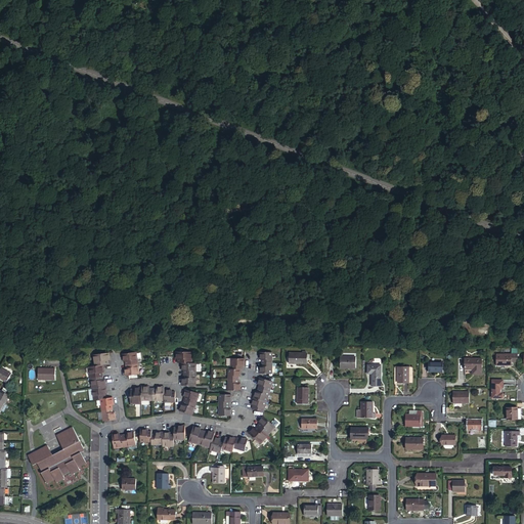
[(175,352),(175,360),(177,360),(176,364),(181,364),(190,364),(190,360),(191,360),(191,353),(175,352)]
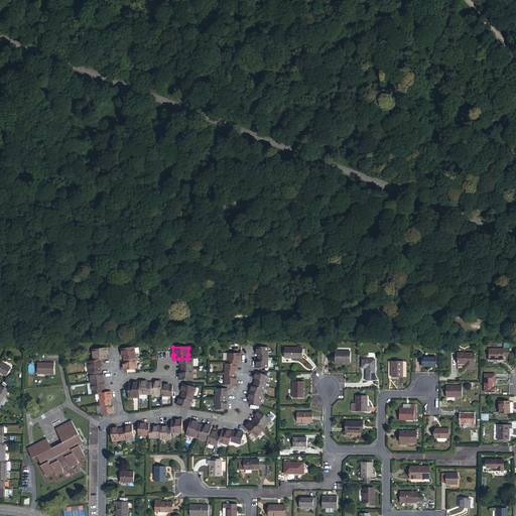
[(108,356),(107,348),(91,351),(92,358),(93,358),(93,361),(101,360),(106,360),(105,356),(106,356),(108,356)]
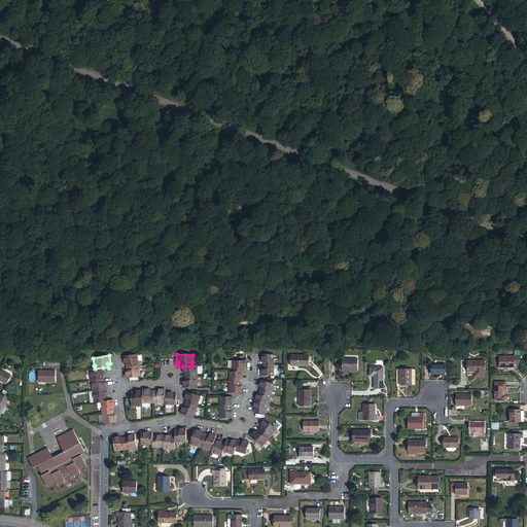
[(137,355),(123,357),(124,365),(125,364),(127,364),(127,369),(137,366),(137,363),(138,363),(137,355)]
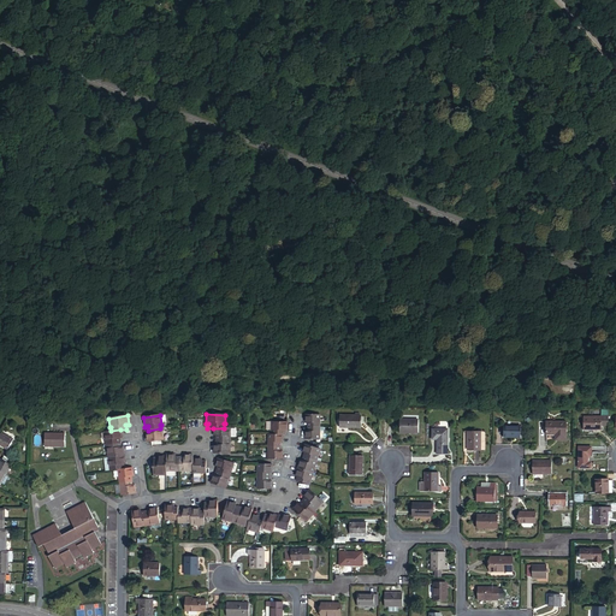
[(308,427),(319,427),(319,424),(319,415),(306,415),(306,424),(307,424),(308,424),(308,427)]
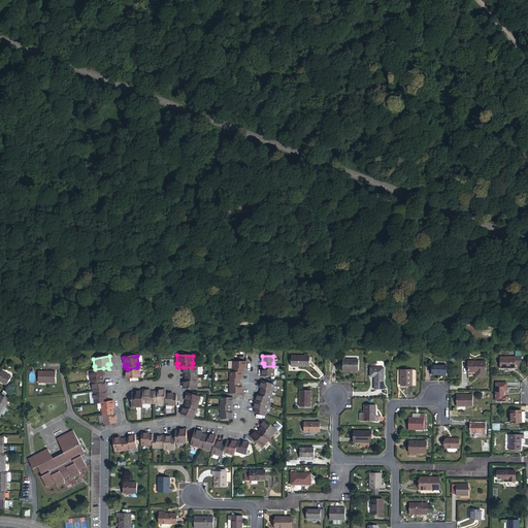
[(306,356),(289,356),(289,366),(307,366),(306,356)]
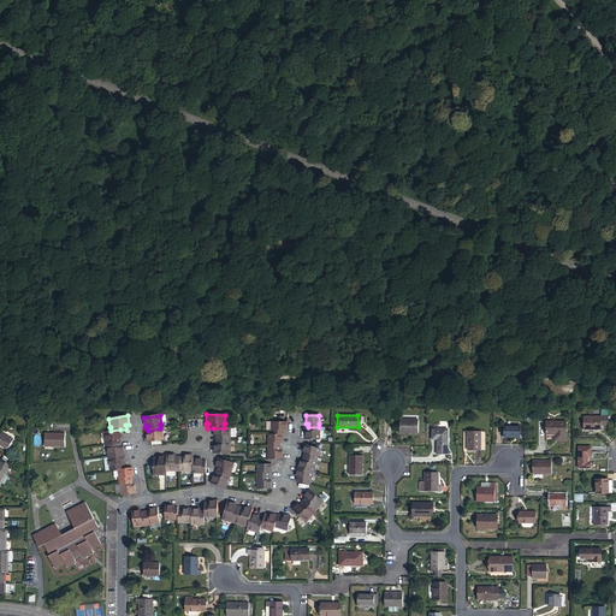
[(608,418),(582,418),(582,430),(599,431),(599,426),(608,426),(608,418)]
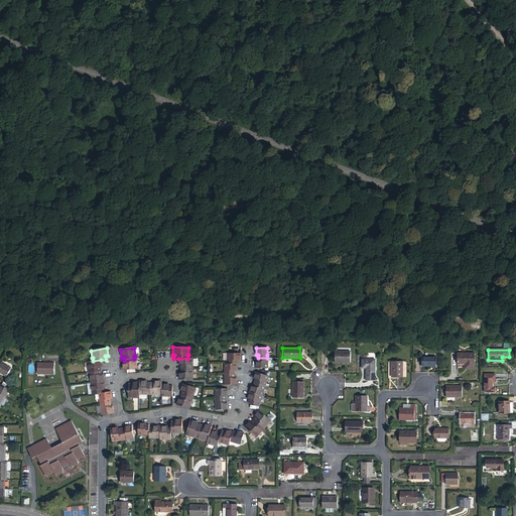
[(349,351),(333,351),(334,362),(349,362),(349,351)]
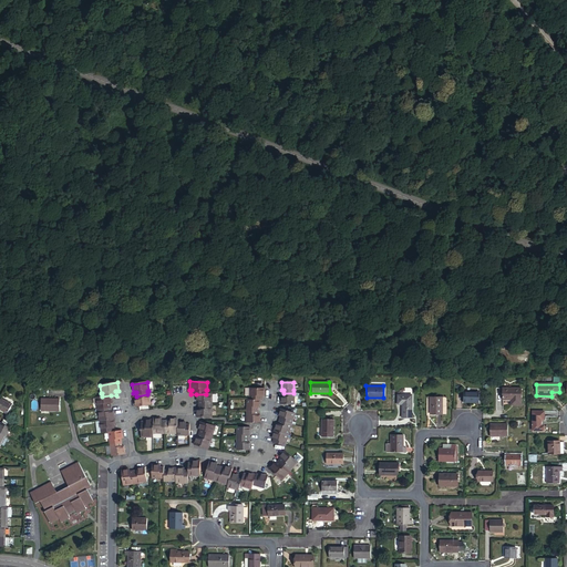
[(264,397),(264,389),(249,389),(249,397),(249,401),(260,401),(261,401),(261,397),(263,397),(264,397)]
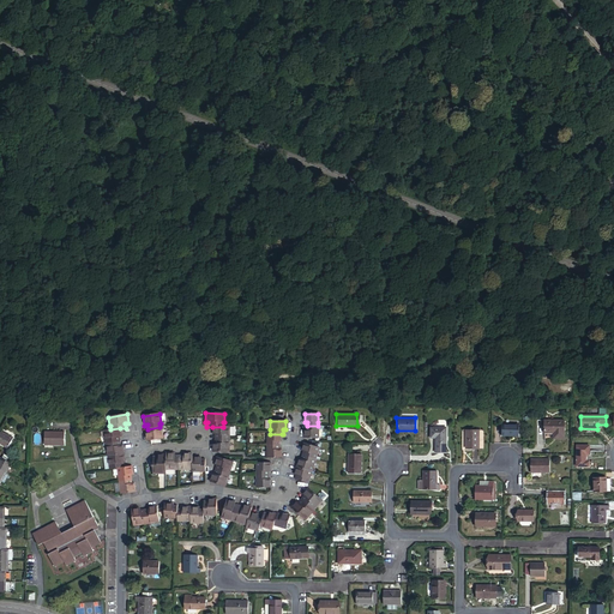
[(563,440),(564,422),(543,422),(543,435),(555,435),(555,440),(563,440)]
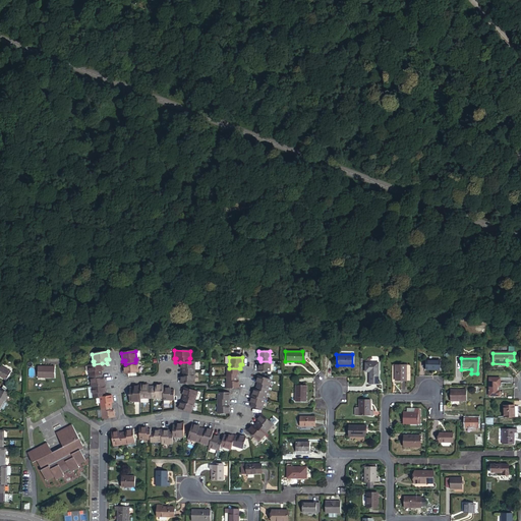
[(440,359),(425,359),(425,368),(440,368),(440,359)]
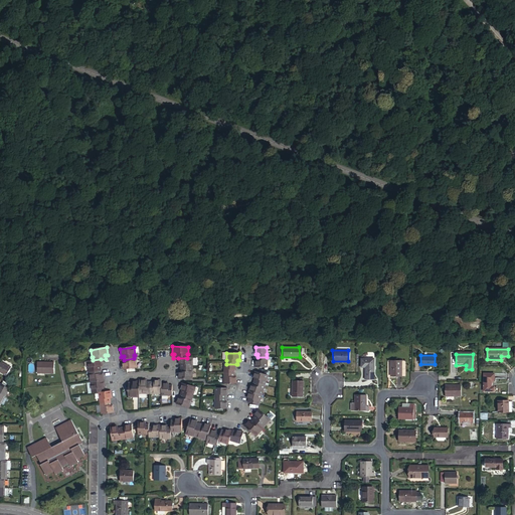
[(267,361),(267,357),(258,357),(258,361),(256,361),(255,361),(255,368),(267,367),(267,361)]
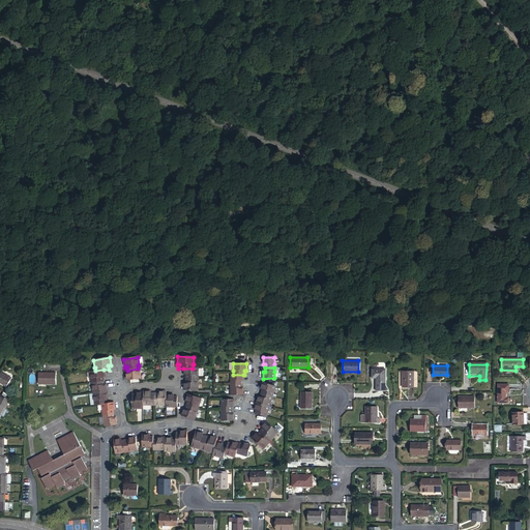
[(139,373),(138,369),(127,371),(128,374),(126,374),(125,374),(126,382),(129,381),(141,380),(140,373),(139,373)]
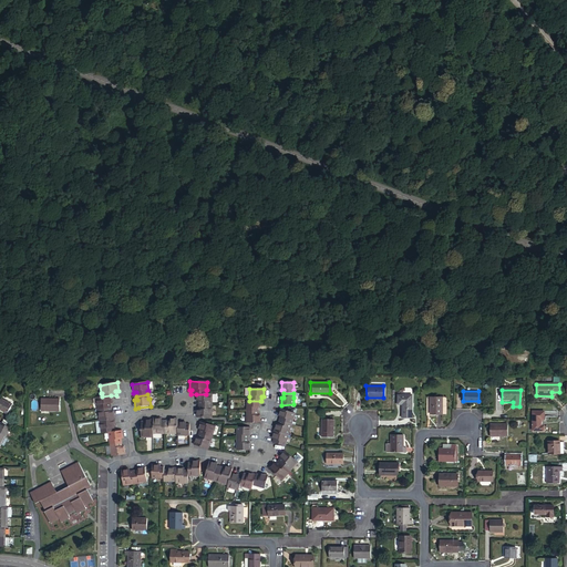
[(206,394),(196,394),(196,402),(198,402),(199,402),(199,406),(212,406),(212,402),(212,394),(206,394)]
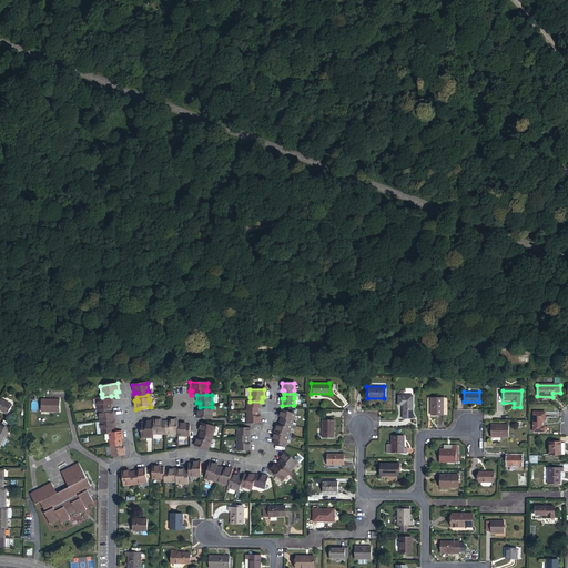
[(411,395),(396,395),(396,404),(401,404),(401,415),(411,415),(411,395)]
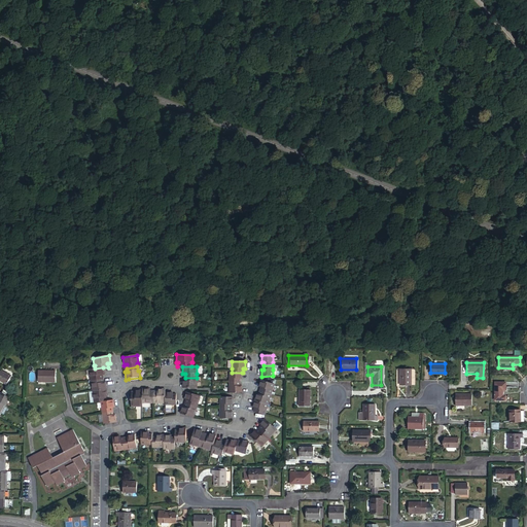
[(103,367),(95,369),(89,370),(90,377),(91,377),(91,381),(101,380),(101,376),(103,376),(104,376),(103,367)]
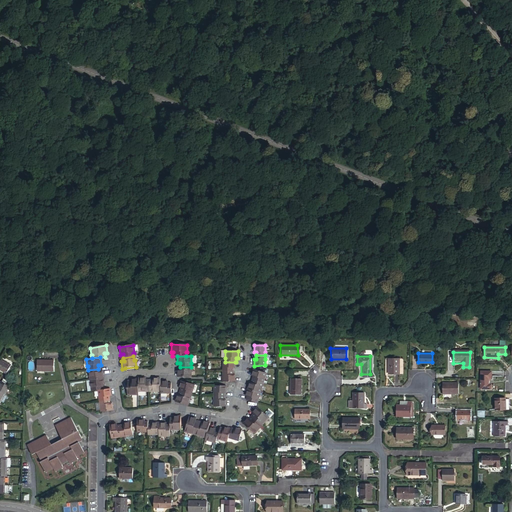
[(398,358),(388,358),(388,374),(398,374),(398,358)]
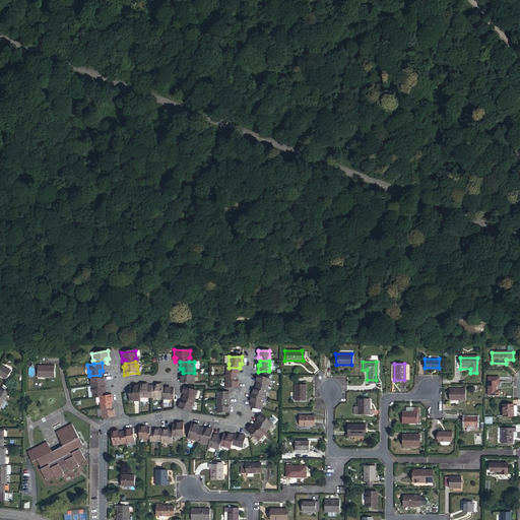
[(10,372),(0,366),(0,376),(6,380),(10,372)]
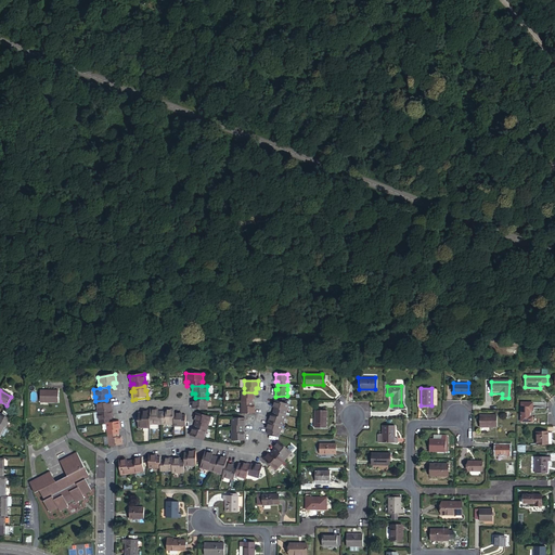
[(59,391),(41,391),(41,403),(59,403),(59,391)]
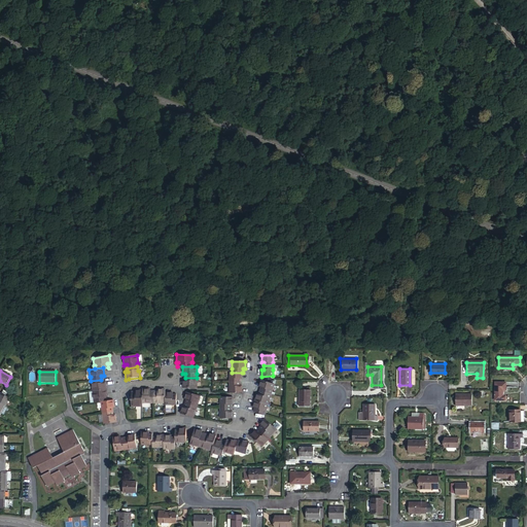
[(230,380),(230,383),(239,383),(239,380),(240,380),(242,380),(242,373),(232,373),(230,373),(230,380)]
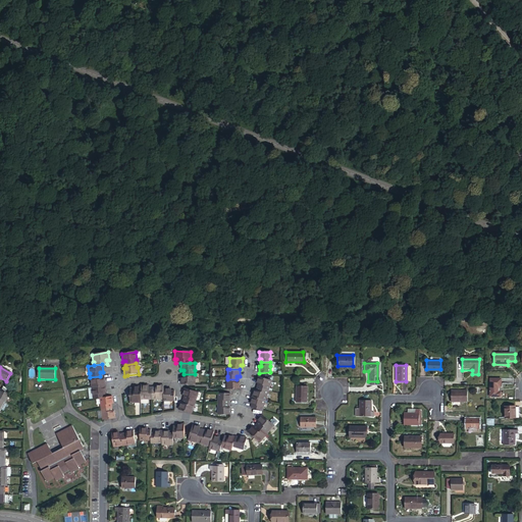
[(180,385),(195,385),(195,378),(195,374),(184,374),(184,377),(183,377),(180,377),(180,385)]
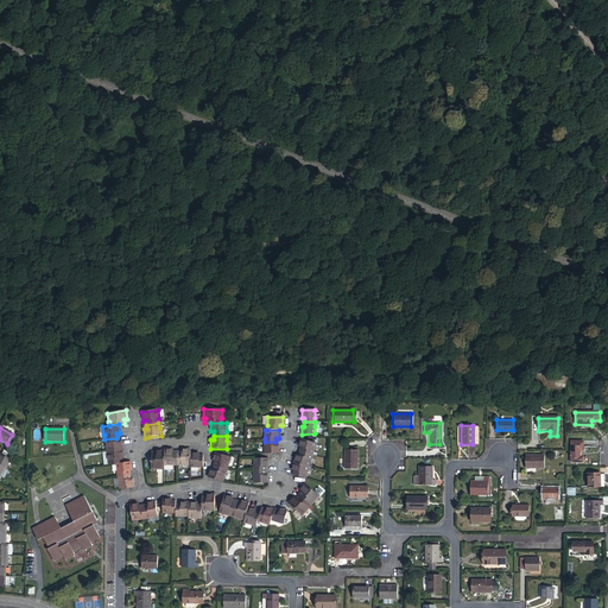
[(116,438),(105,439),(106,443),(105,444),(106,453),(122,450),(121,442),(120,442),(118,442),(116,438)]
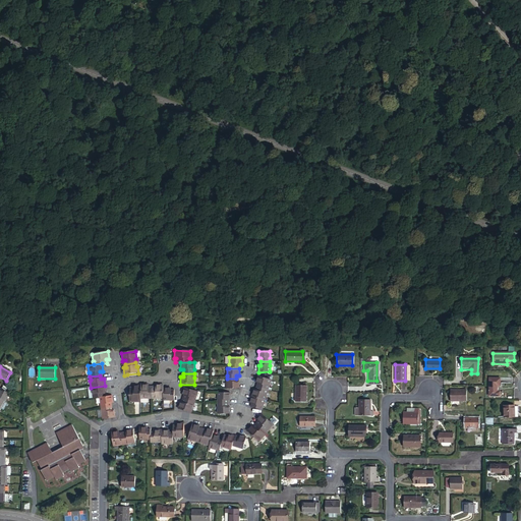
[(271,381),(267,379),(257,377),(256,384),(257,384),(258,384),(257,388),(267,390),(268,387),(269,387),(271,381)]
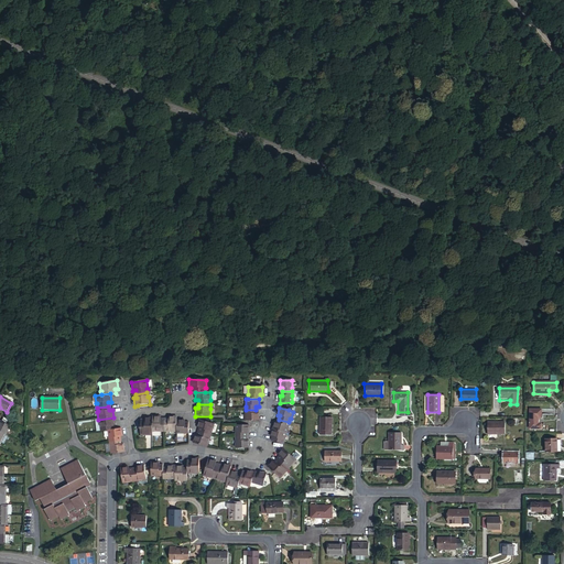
[(246,413),(246,422),(258,421),(258,414),(257,414),(256,414),(256,410),(246,410),(246,413)]
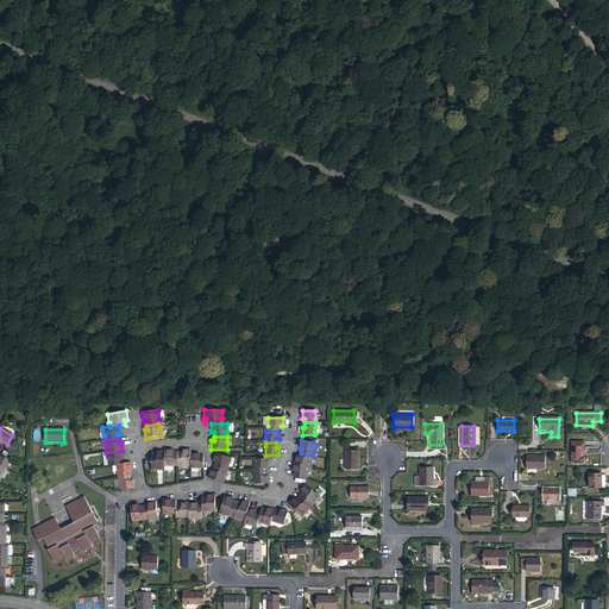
[(572,458),(581,458),(581,451),(584,451),(584,443),(572,443),(572,458)]
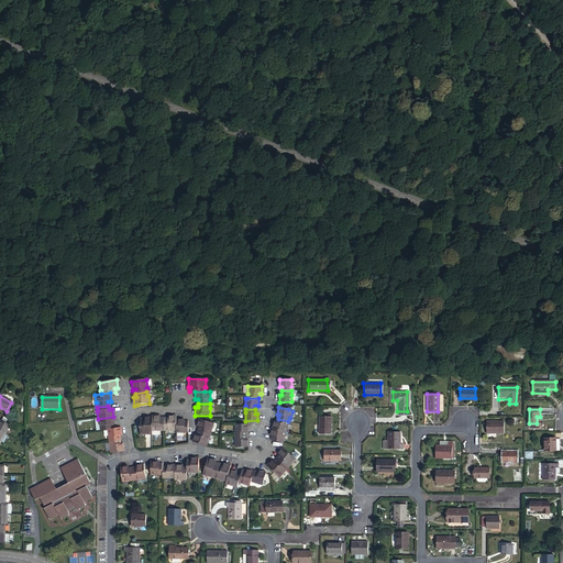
[(113,417),(98,419),(99,427),(100,431),(107,430),(111,430),(111,426),(112,424),(114,424),(113,417)]
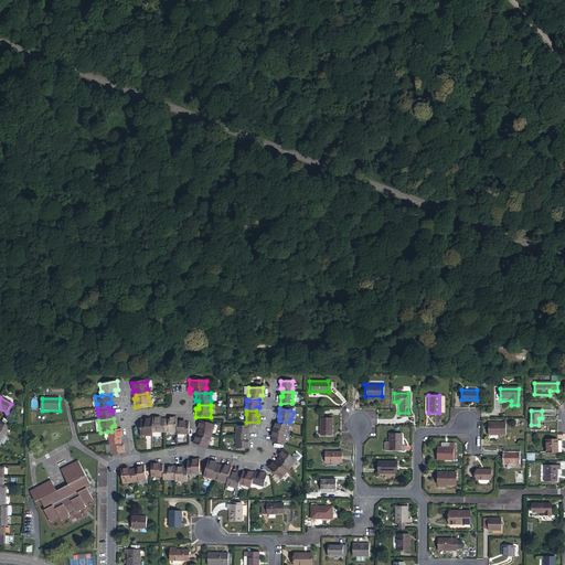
[(159,433),(164,433),(164,420),(160,420),(160,419),(160,418),(152,418),(152,419),(152,433),(159,433)]
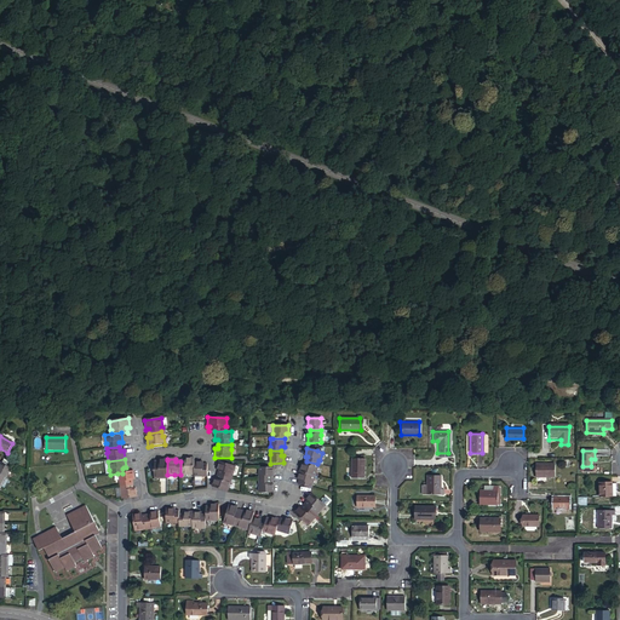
[(181,461),(181,475),(184,475),(193,476),(194,463),(194,459),(184,459),(184,460),(184,461),(181,461)]
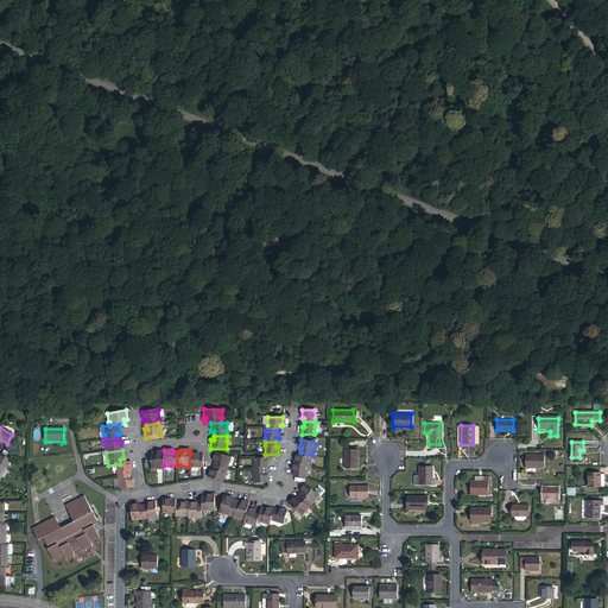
[(356,450),(343,450),(343,468),(356,468),(356,450)]
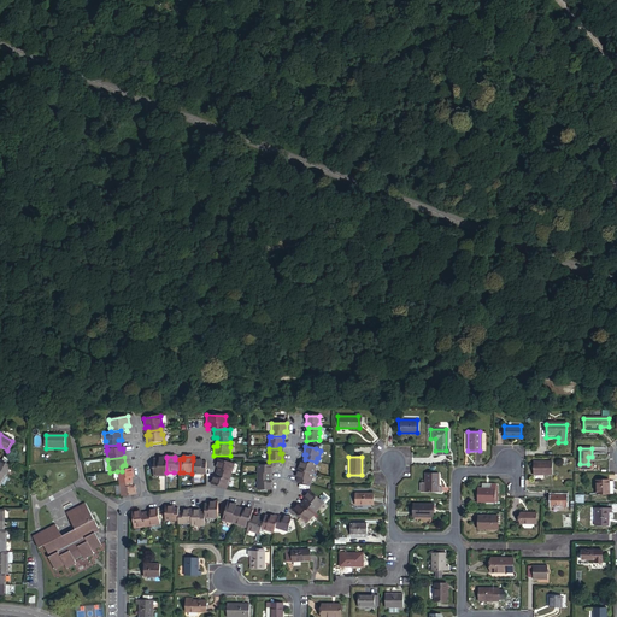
[(166,476),(166,472),(166,458),(157,458),(157,459),(157,462),(153,462),(152,475),(157,475),(157,476),(166,476)]
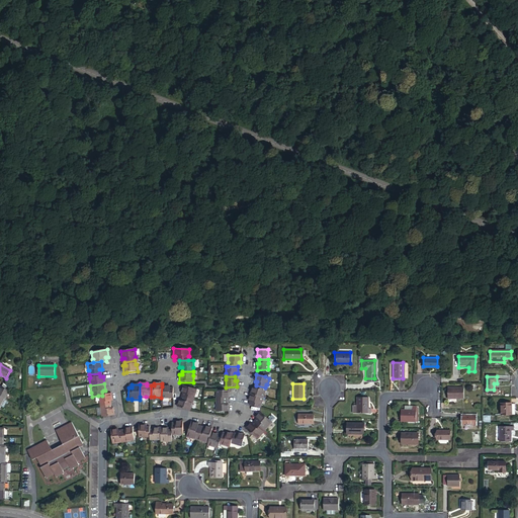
[(11,395),(13,391),(5,385),(2,390),(9,394),(11,395)]
